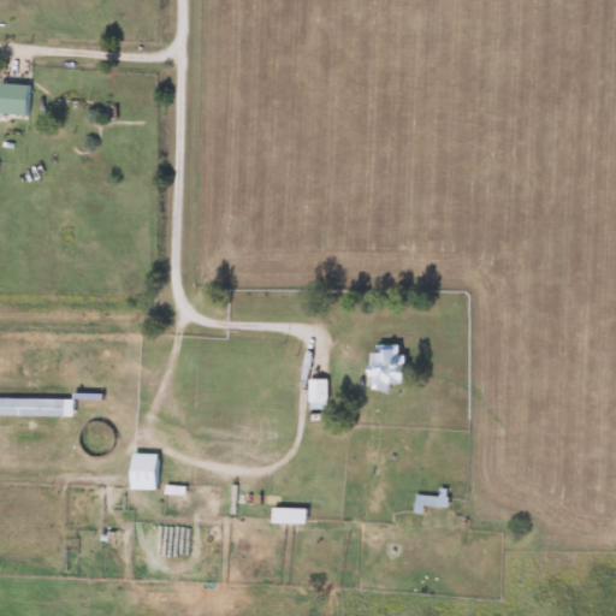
[(0,113),(25,117),(29,87),(0,82),(0,113)]
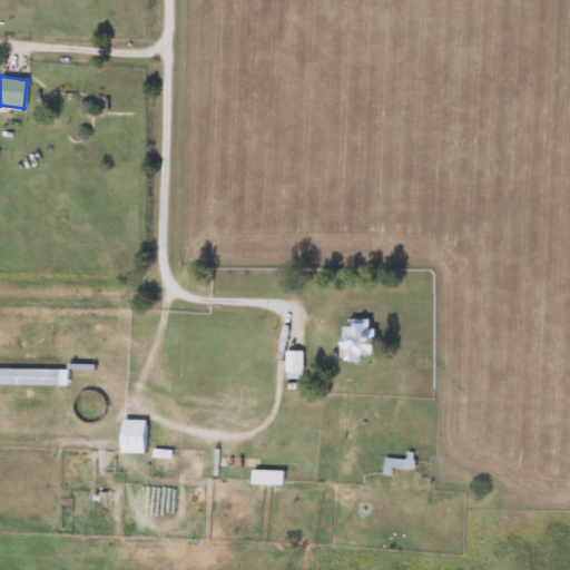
[(372,359),(372,323),(341,323),(341,359),(372,359)]
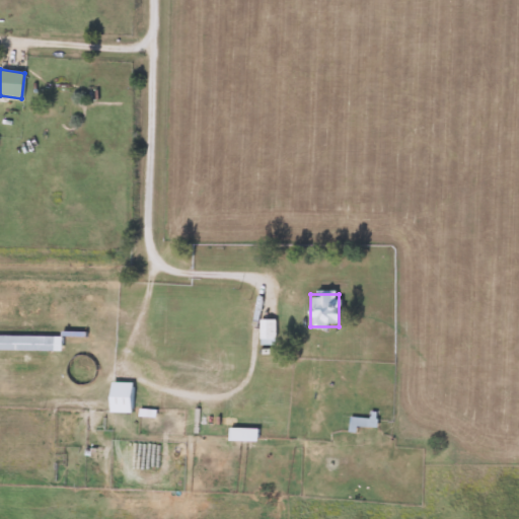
[(274,345),(274,318),(258,318),(258,345),(274,345)]
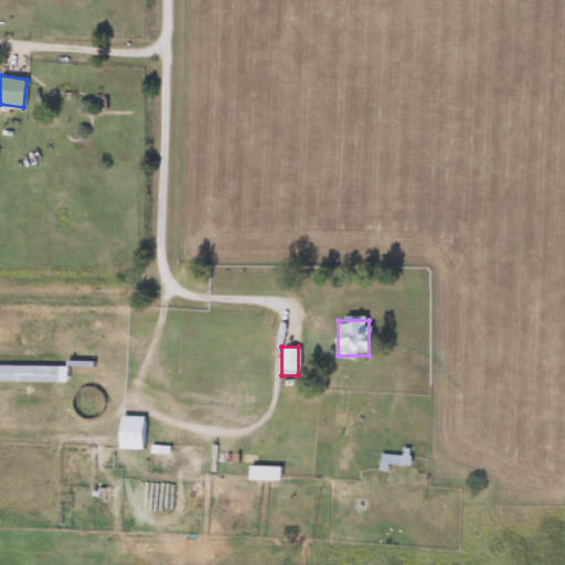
[(0,364),(0,382),(65,382),(65,365),(0,364)]
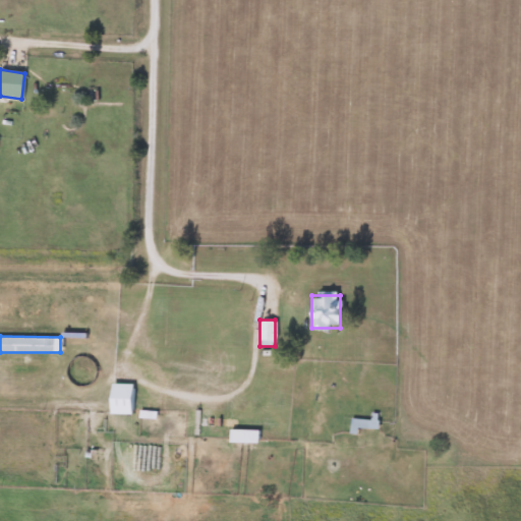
[(109,414),(130,414),(130,383),(109,383),(109,414)]
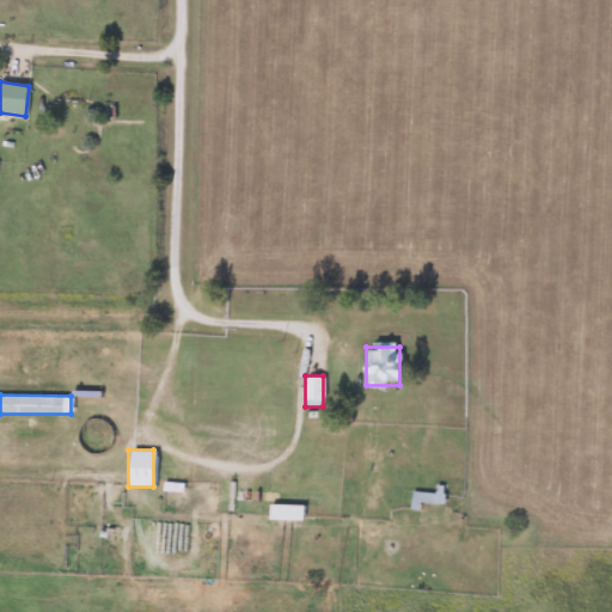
[(411,506),(444,506),(444,485),(434,485),(434,493),(411,493),(411,506)]
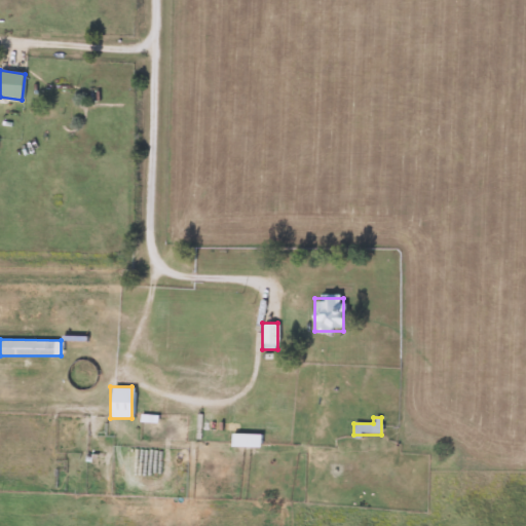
[(259,448),(259,433),(230,433),(230,448),(259,448)]
